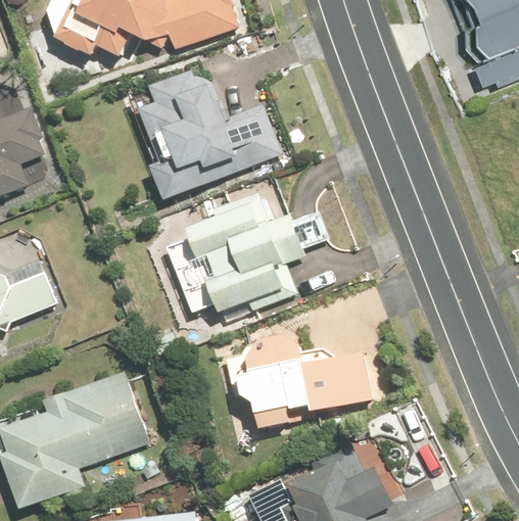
[(129,60),(136,46),(171,35),(175,48),(239,28),(229,0),(72,0),(54,37),(89,53),(94,43),(129,60)]
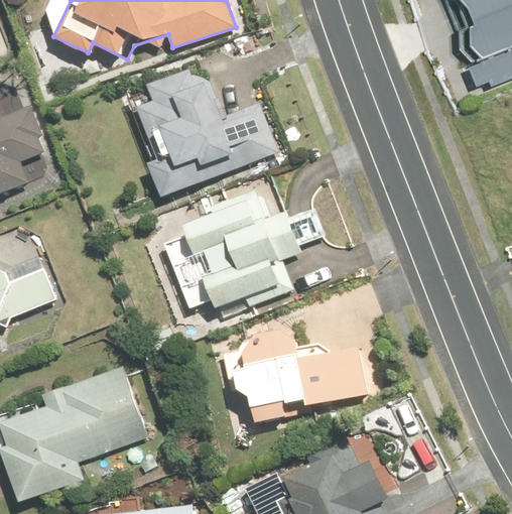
[(470,55),(480,83),(511,71),(511,0),(468,0),(487,49),(470,55)]
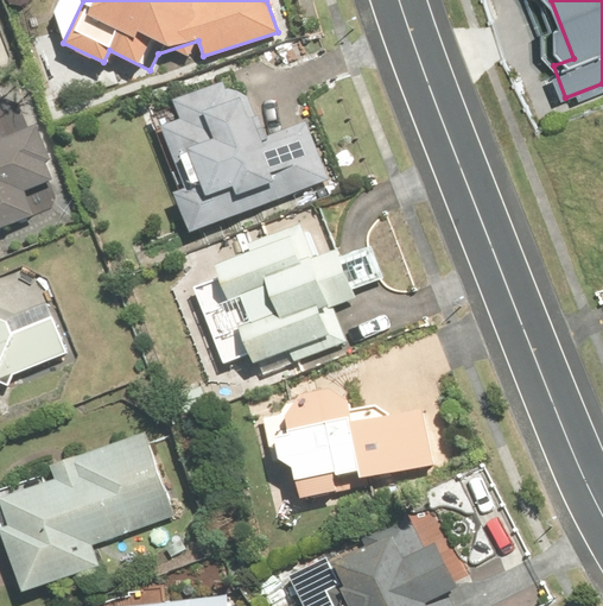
[(176,194),(191,233),(325,180),(303,120),(262,137),(237,75),(172,101),(179,119),(160,127),(185,189),(176,194)]
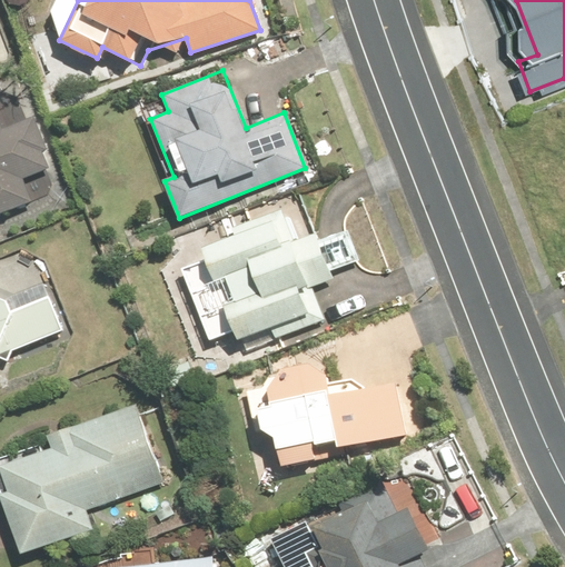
[(0,214),(31,202),(22,178),(53,167),(32,115),(2,127),(0,121),(0,214)]
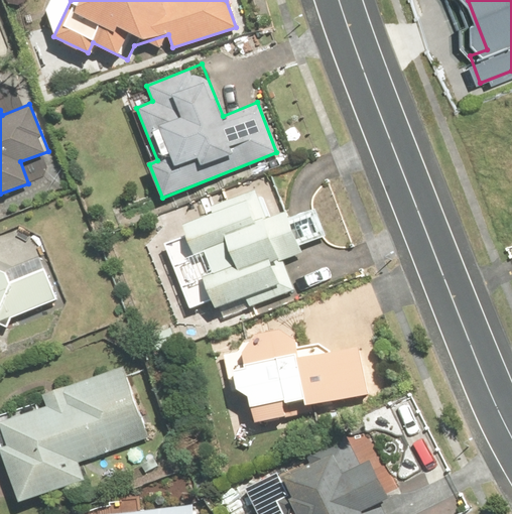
[(264,219),(252,187),(208,205),(212,215),(180,227),(214,310),(245,297),(248,305),(292,288),(281,260),(300,252),(284,211),(264,219)]
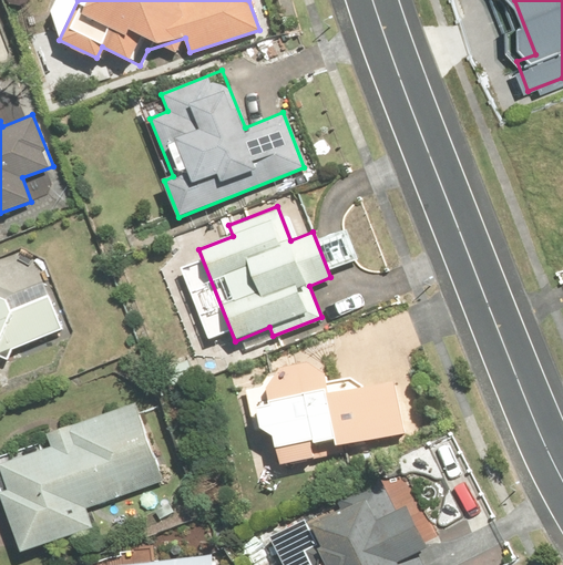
[(0,355),(7,357),(11,348),(61,329),(48,296),(21,306),(0,297),(0,355)]
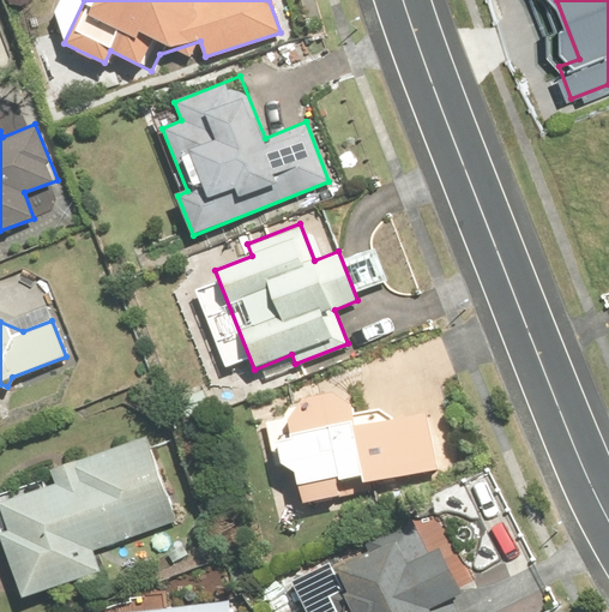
[(306,504),(438,478),(424,414),(356,427),(349,394),(285,407),(306,504)]
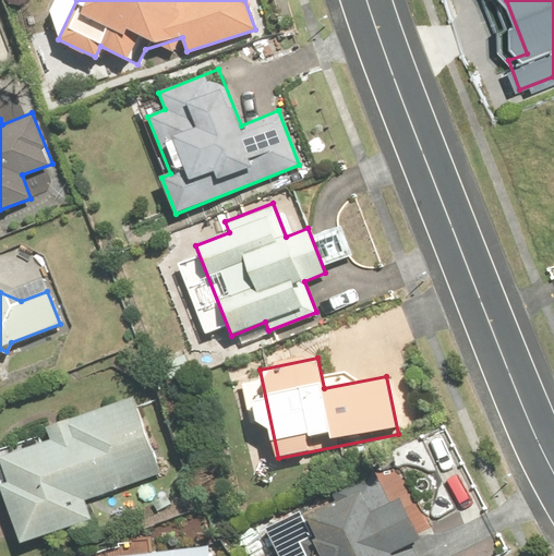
[(0,480),(22,543),(91,519),(84,499),(159,473),(133,399),(0,446),(0,480)]
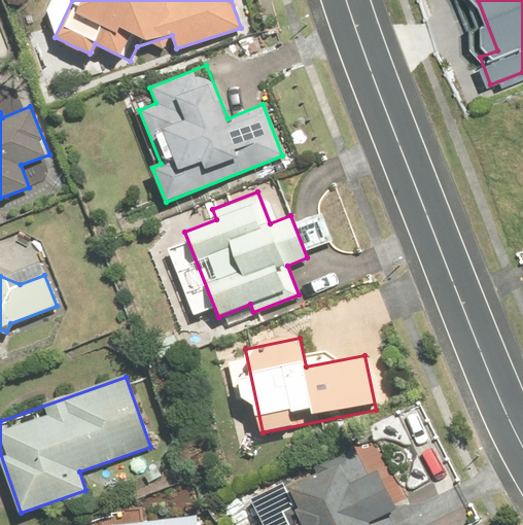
[(392,524),(352,441),(310,460),(316,473),(270,494),(284,524),(392,524)]
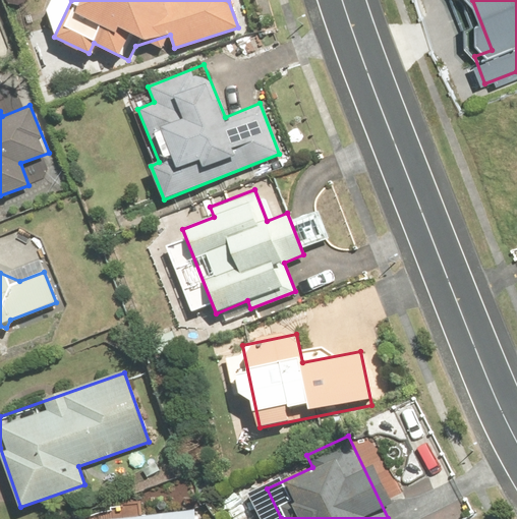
[(193,518),(192,510),(110,518),(193,518)]
